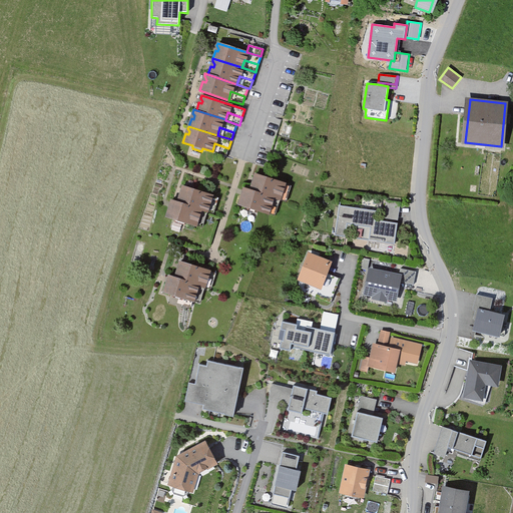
[(225,156),(228,148),(214,143),(212,151),(225,156)]
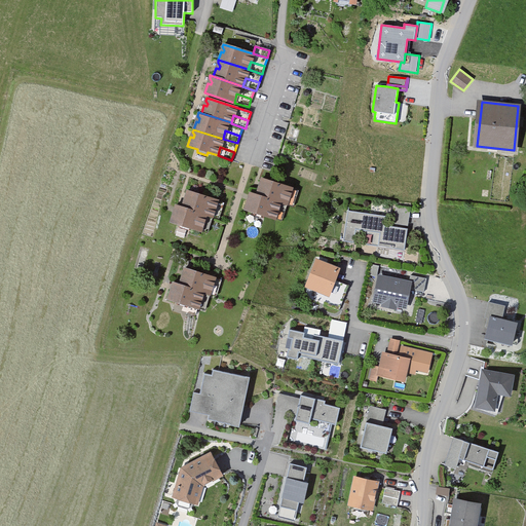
[(278,202),(286,204),(286,202),(293,205),(298,190),(261,178),(256,194),(278,201),(278,202)]
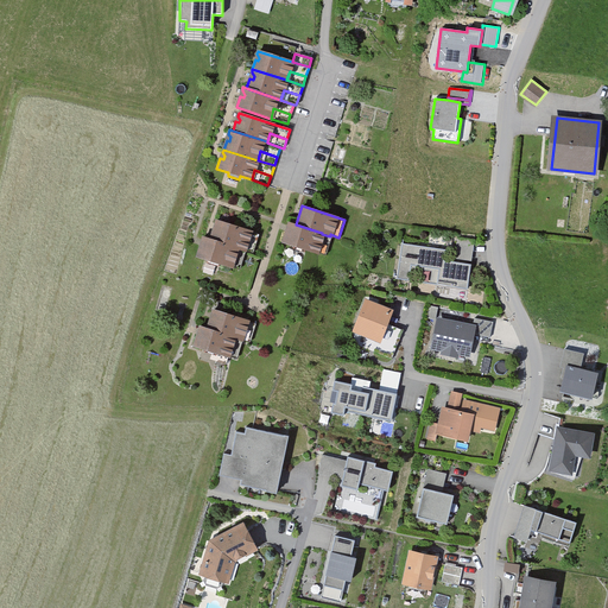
[(210,240),(244,251),(244,249),(252,252),(259,233),(216,220),(210,239),(210,240)]
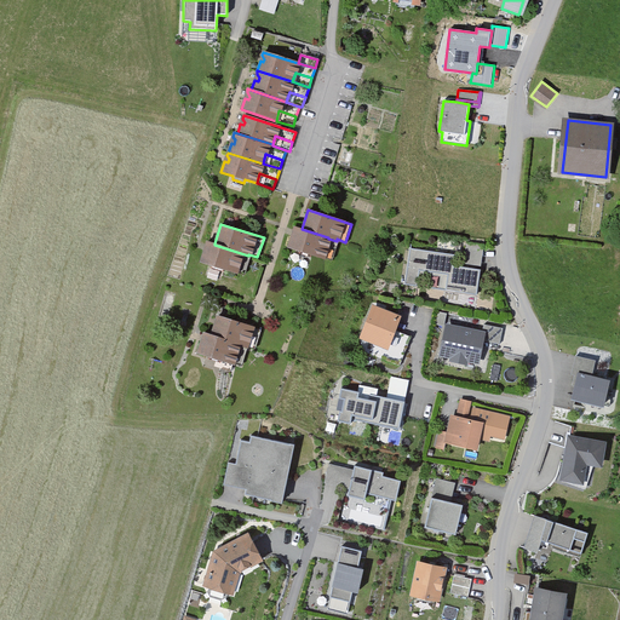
[(328,237),(302,229),(294,227),(288,246),(299,250),(298,253),(310,257),(310,253),(332,259),(338,241),(337,241),(328,239),(328,237)]
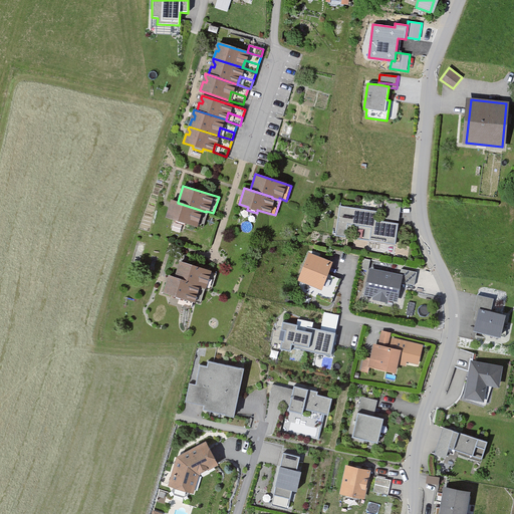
[(201,227),(206,212),(178,203),(178,202),(171,200),(166,216),(175,218),(174,222),(184,225),(185,222),(201,227)]
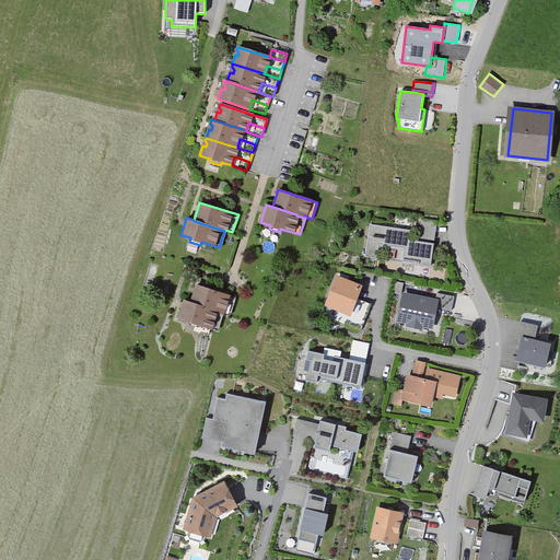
[(420,238),(435,242),(439,222),(422,220),(420,238)]
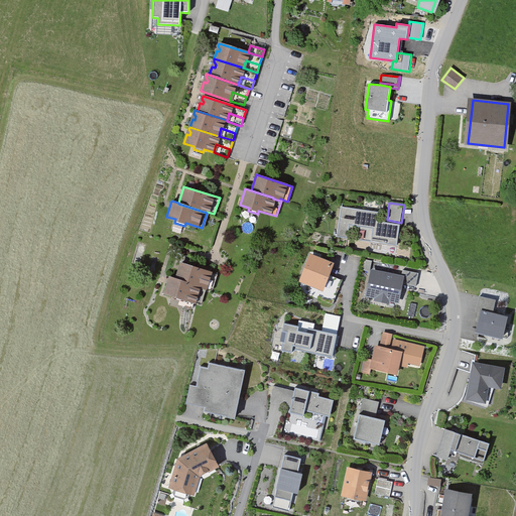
[(397,246),(400,224),(377,221),(379,212),(341,207),(337,237),(348,238),(350,225),(373,229),(371,241),(385,243),(385,244),(397,246)]
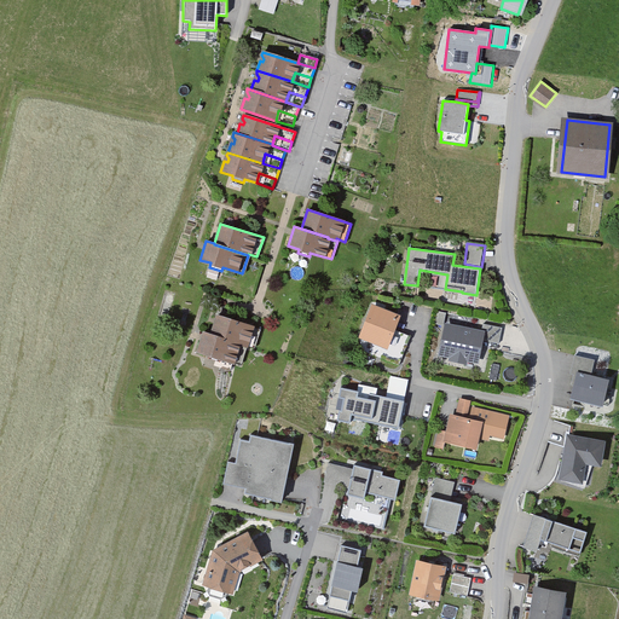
[(363,335),(387,345),(397,318),(374,308),(363,335)]
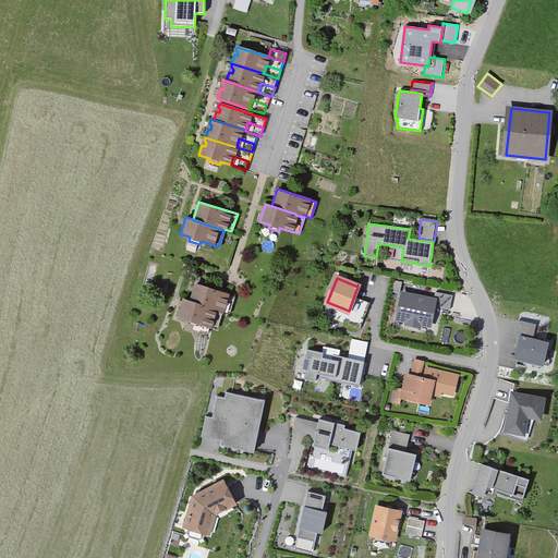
[(214,311),(221,312),(228,314),(233,295),(195,284),(190,301),(190,302),(214,310),(214,311)]
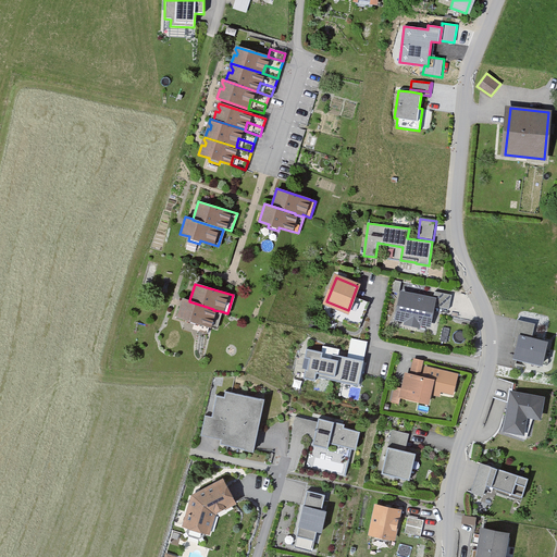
[(429,324),(432,306),(449,309),(452,295),(435,292),(433,300),(403,294),(397,318),(408,320),(407,322),(418,324),(418,322),(429,324)]
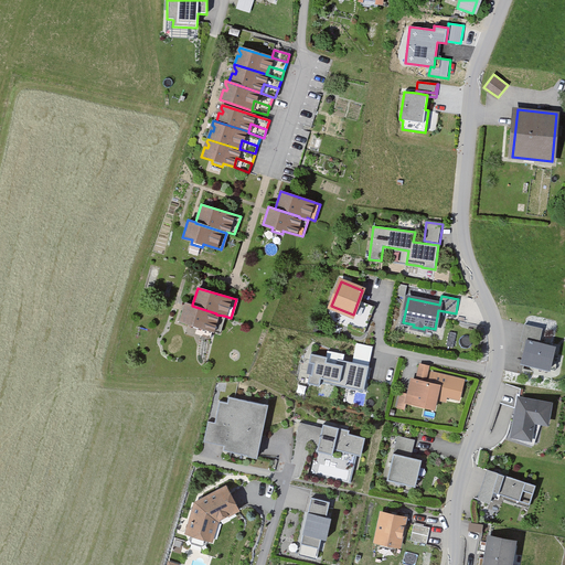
[(192,306),(192,305),(184,302),(179,321),(189,324),(188,327),(200,330),(200,328),(220,333),(224,317),(224,316),(216,315),(216,313),(192,306)]
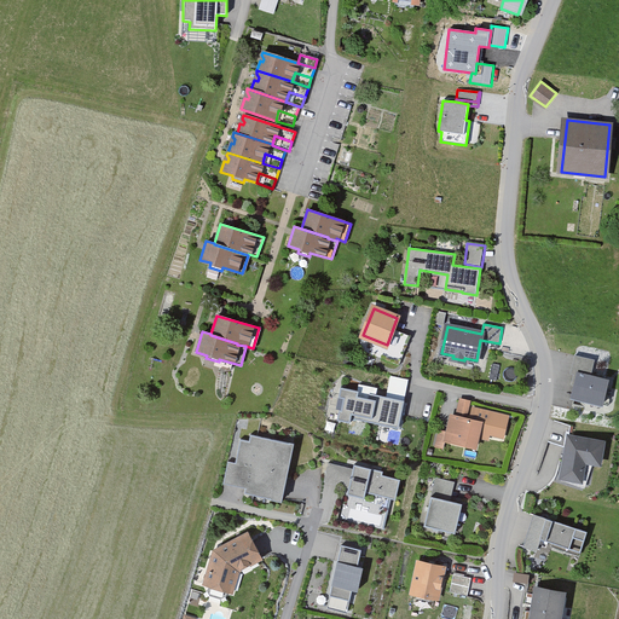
[(594,360),(576,356),(571,374),(574,374),(572,385),(576,386),(578,374),(590,377),(594,360)]
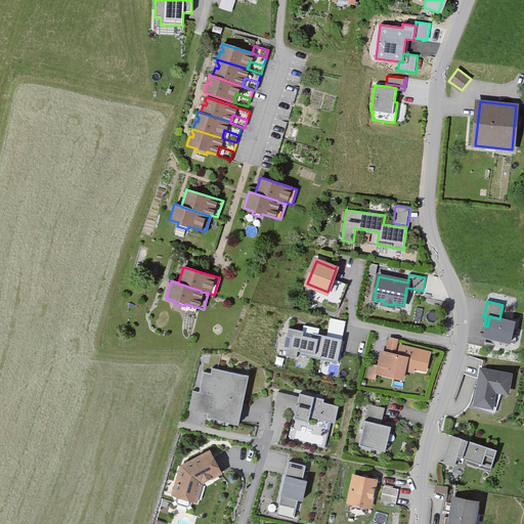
[(489,316),(484,337),(510,342),(514,322),(499,319),(489,316)]
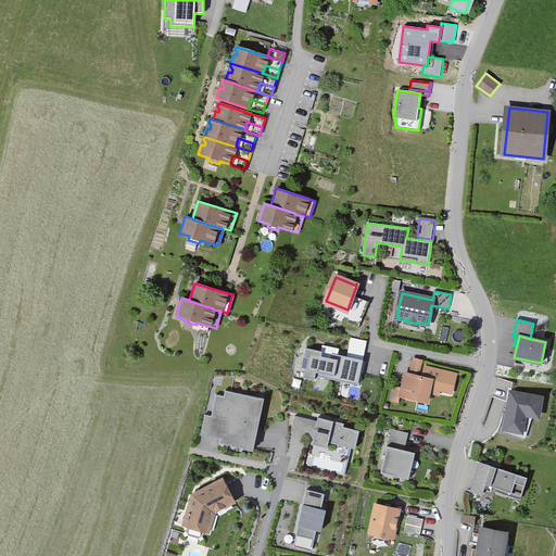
[(351,338),(346,356),(363,359),(367,341),(351,338)]
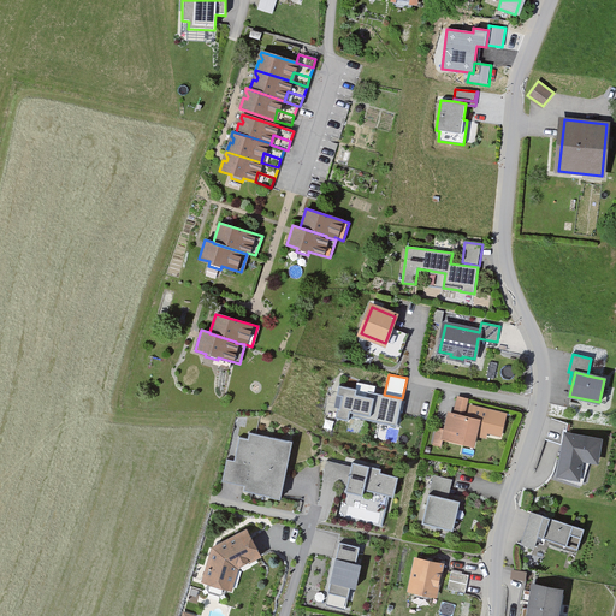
[(349,416),(396,426),(402,398),(384,395),(373,392),(372,398),(367,397),(368,386),(357,384),(356,389),(338,385),(337,396),(342,397),(339,408),(337,408),(335,419),(348,421),(349,416)]
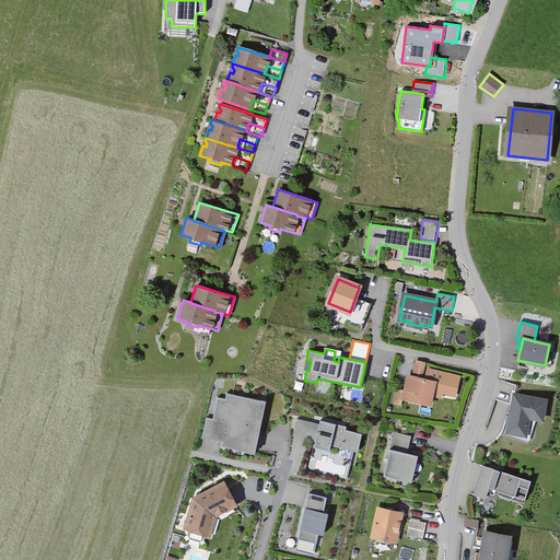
[(424,363),(417,361),(413,374),(422,376),(424,363)]
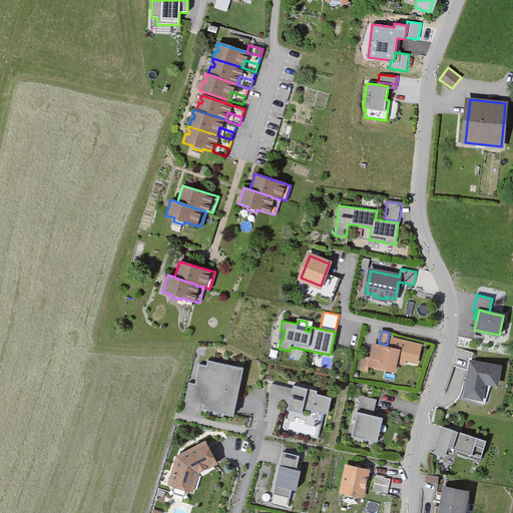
[(392,338),(390,348),(379,346),(375,358),(371,357),(371,359),(369,365),(394,371),(396,362),(405,364),(407,355),(418,358),(421,345),(392,338)]
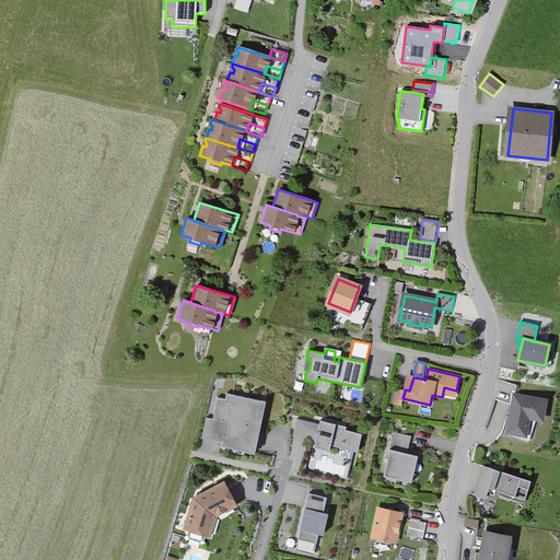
[(401,405),(403,398),(405,392),(397,389),(394,403),(401,405)]
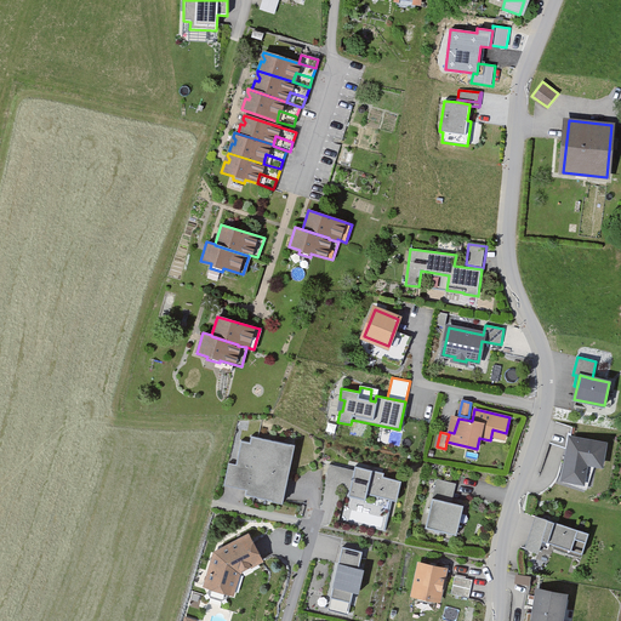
[(246,488),(245,495),(283,503),(295,445),(251,436),(250,443),(241,440),(237,465),(235,465),(251,468),(246,488)]
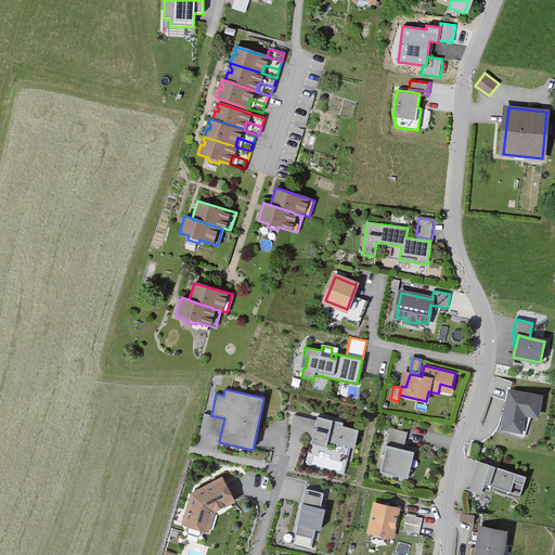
[(540,397),(510,391),(503,428),(520,431),(524,413),(537,415),(540,397)]
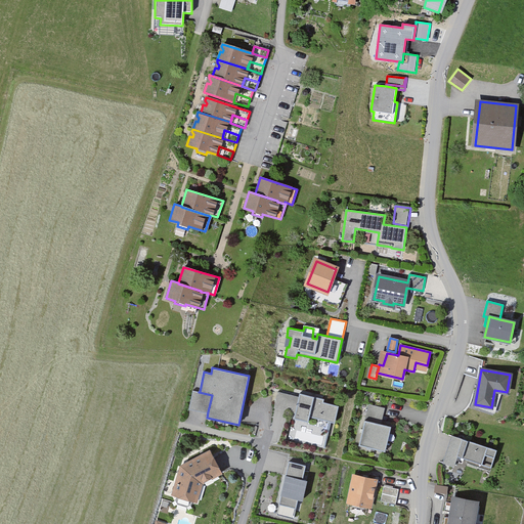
[(199,392),(200,392),(193,391),(189,407),(208,411),(212,395),(199,392)]
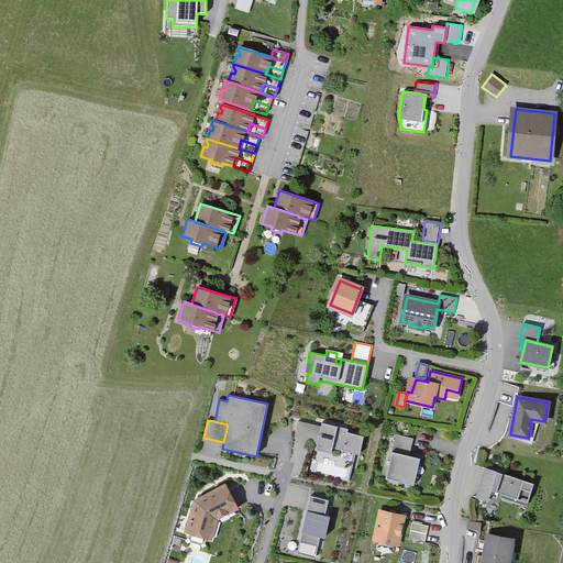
[(321,427),(298,421),(295,439),(311,442),(313,429),(320,431),(321,427)]
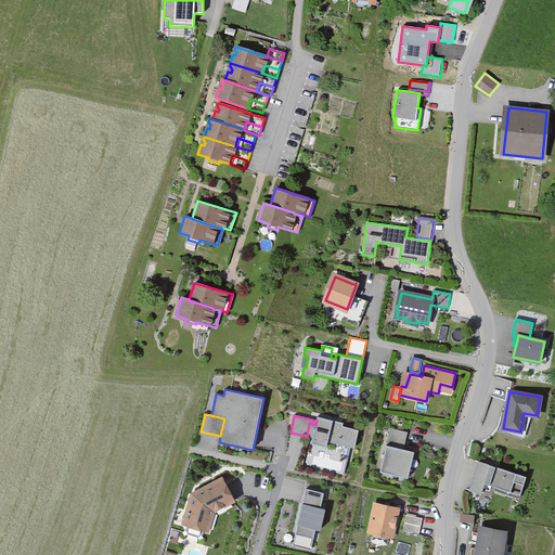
[(318,416),(317,421),(315,425),(309,423),(307,436),(312,438),(311,443),(326,447),(327,441),(355,448),(359,429),(343,426),(344,423),(318,416)]
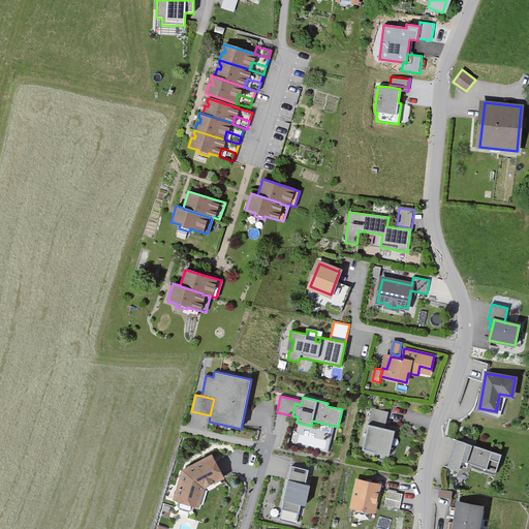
[(377,422),(381,406),(373,404),(369,421),(377,422)]
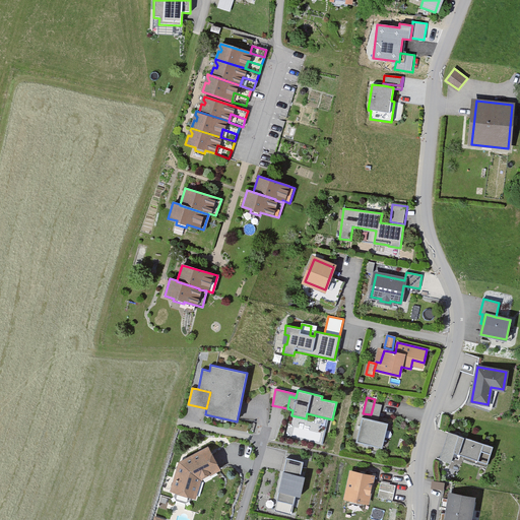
[(363,413),(362,416),(378,420),(383,401),(375,399),(371,414),(363,413)]
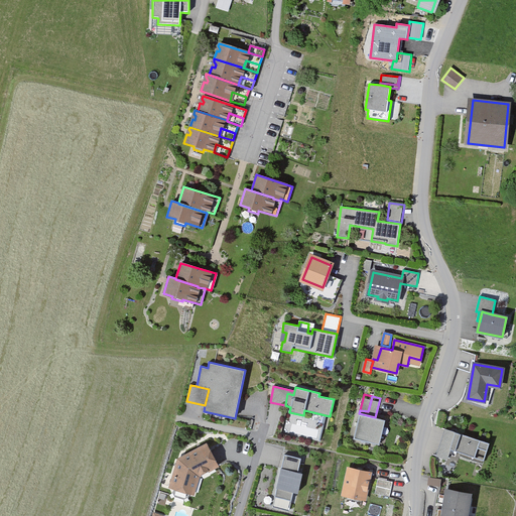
[(375,417),(359,413),(354,438),(376,443),(381,419),(375,417)]
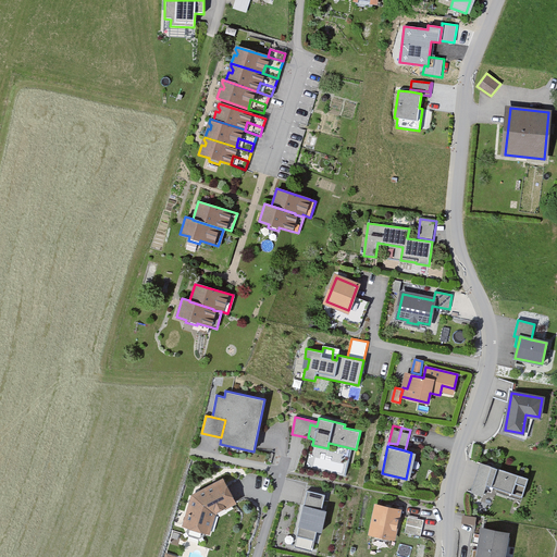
[(491,467),(482,463),(472,493),(483,496),(486,485),(485,485),(491,467)]
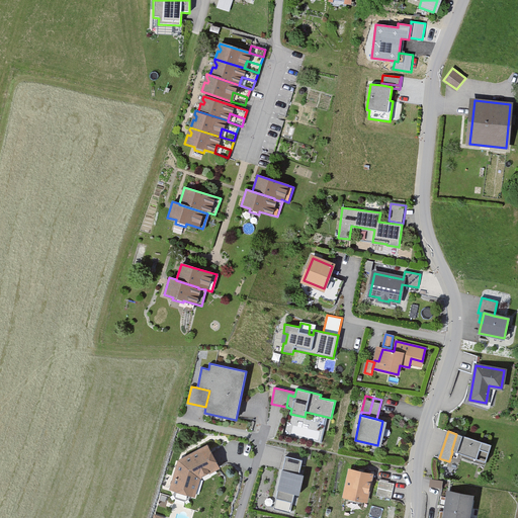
[(462,435),(456,434),(451,451),(452,451),(477,459),(483,442),(462,435)]
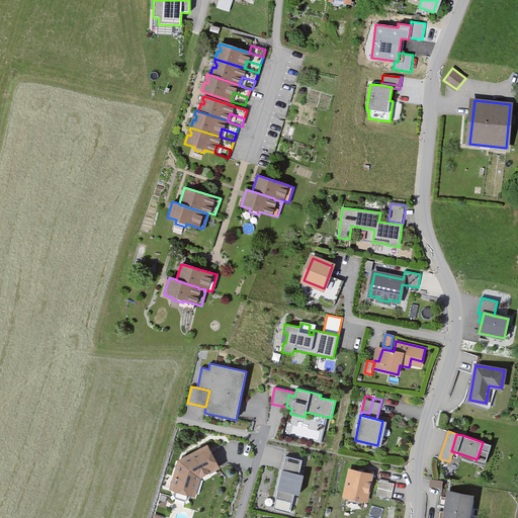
[(218,467),(206,447),(180,461),(172,488),(175,489),(173,495),(175,498),(184,501),(188,499),(190,494),(193,495),(199,477),(218,467)]
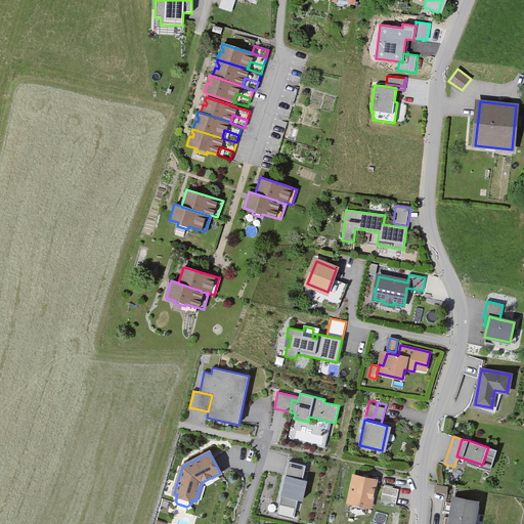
[(306,466),(289,462),(276,515),(294,519),(298,499),(302,500),(307,480),(303,479),(306,466)]
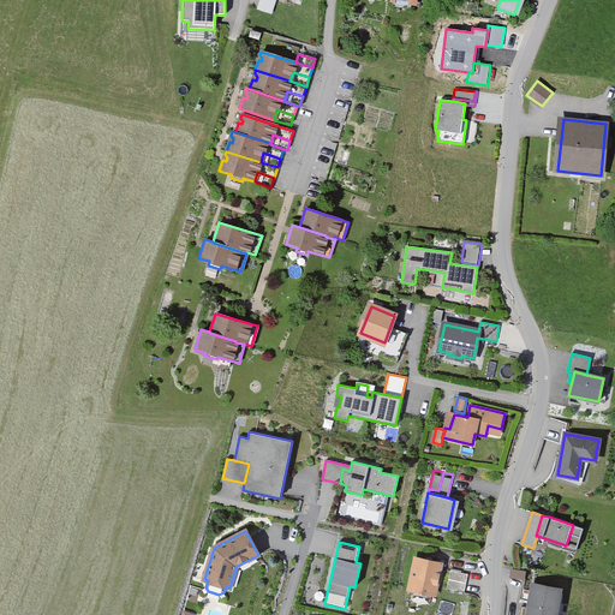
[(408,590),(435,595),(441,563),(416,557),(408,590)]
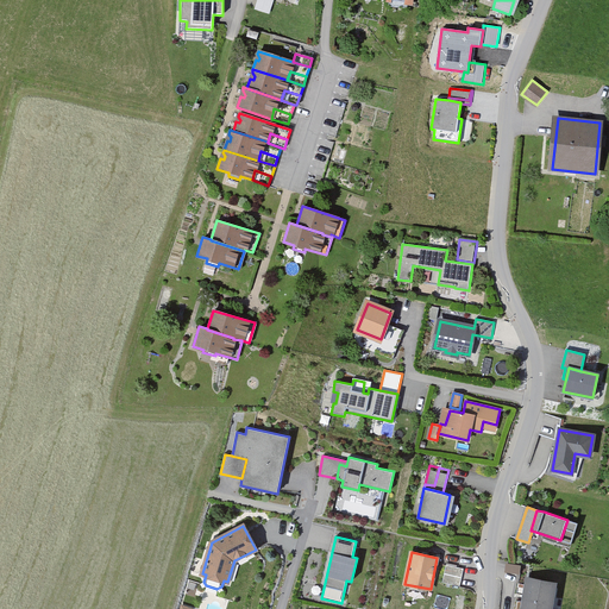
[(547,608),(552,584),(529,581),(523,608),(547,608)]
